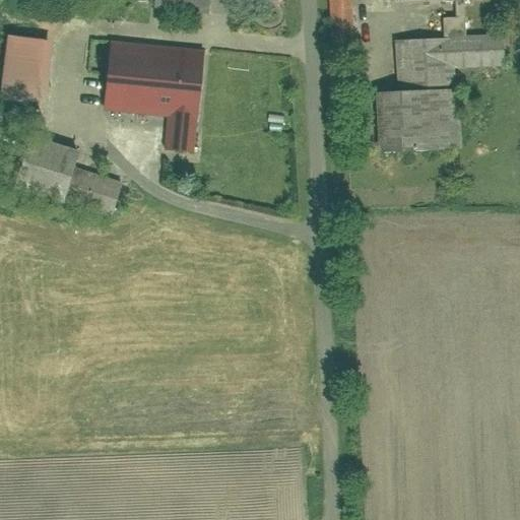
[(207,0),(161,0),(161,6),(207,11),(207,0)]
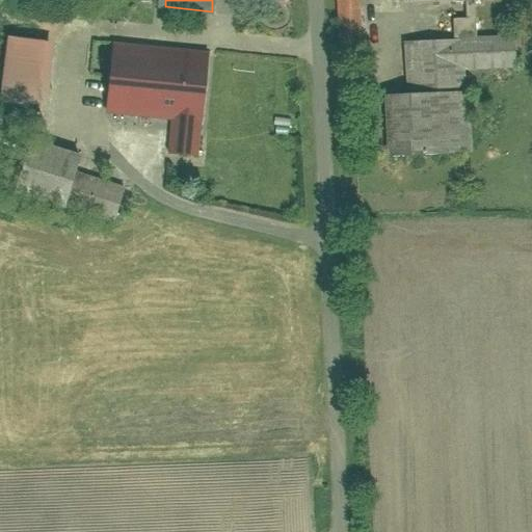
[(356,0),(333,0),(336,53),(358,53),(356,0)]
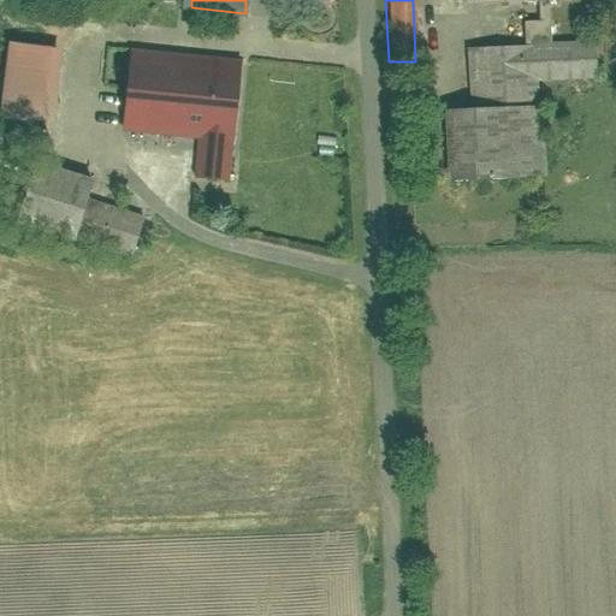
[(57,47),(3,42),(0,66),(0,117),(51,123),(57,47)]
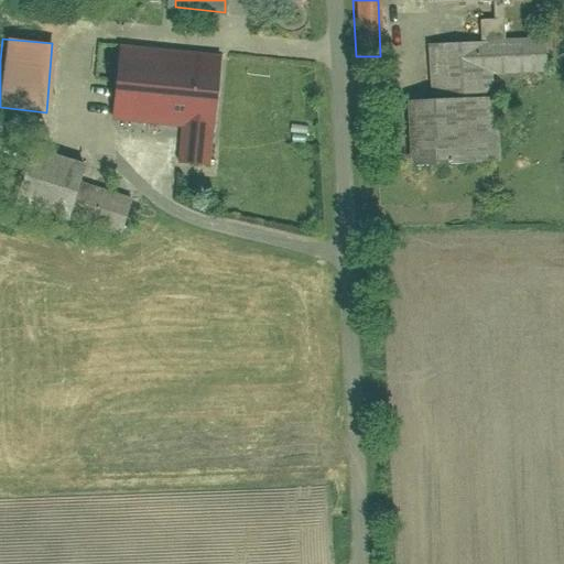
[(426,43),(429,98),(492,96),(491,74),(543,72),(542,39),(426,43)]
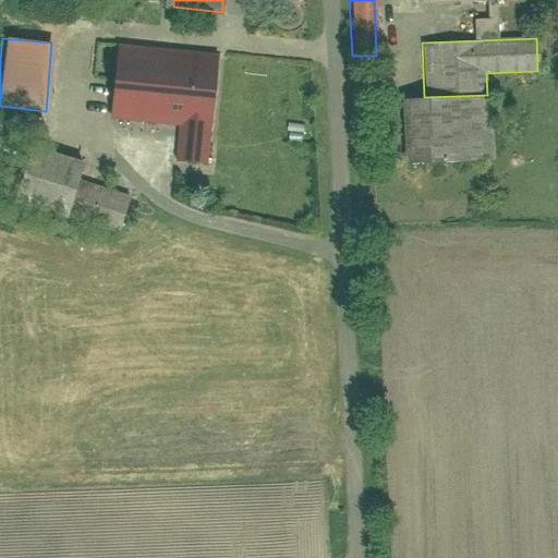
[(220,53),(122,44),(114,119),(177,125),(208,129),(213,129),(220,53)]
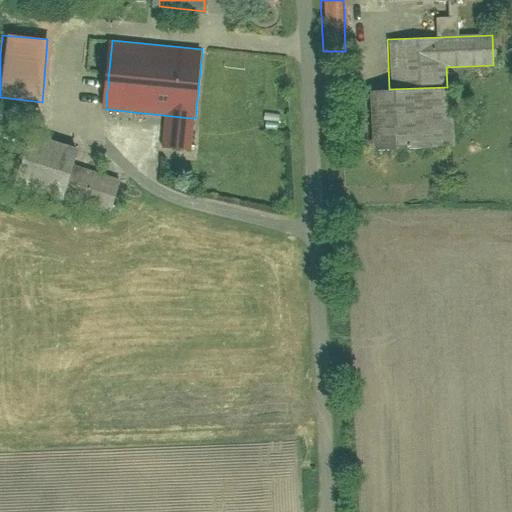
[(389,89),(364,90),(366,150),(450,146),(447,87),(389,89)]
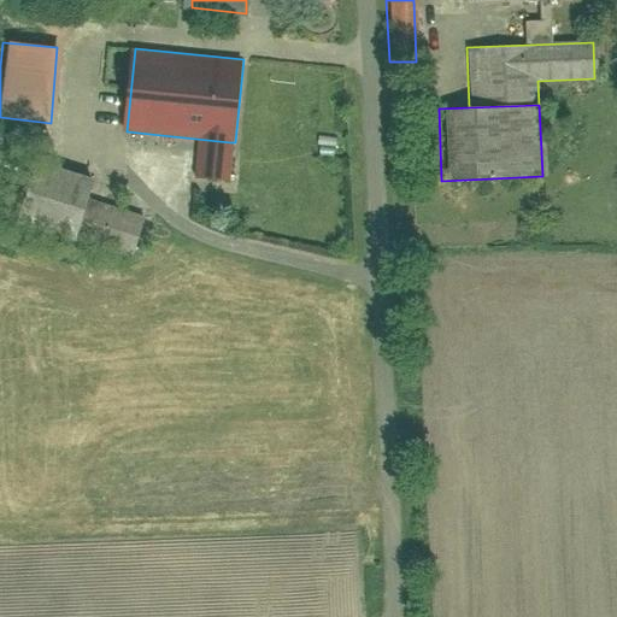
[(230,142),(195,139),(192,177),(227,181),(230,142)]
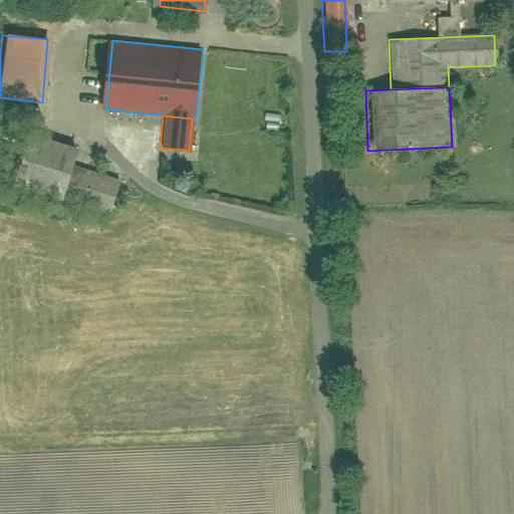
[(77,152),(22,135),(6,188),(61,205),(73,165),(77,152)]
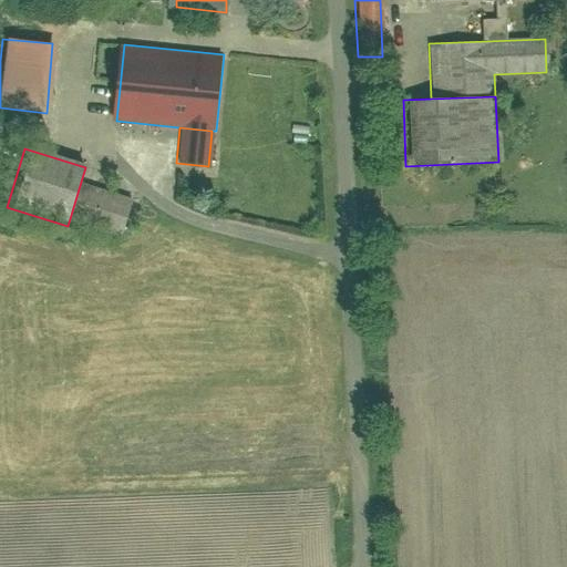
[(81,182),(68,226),(121,241),(134,198),(81,182)]
